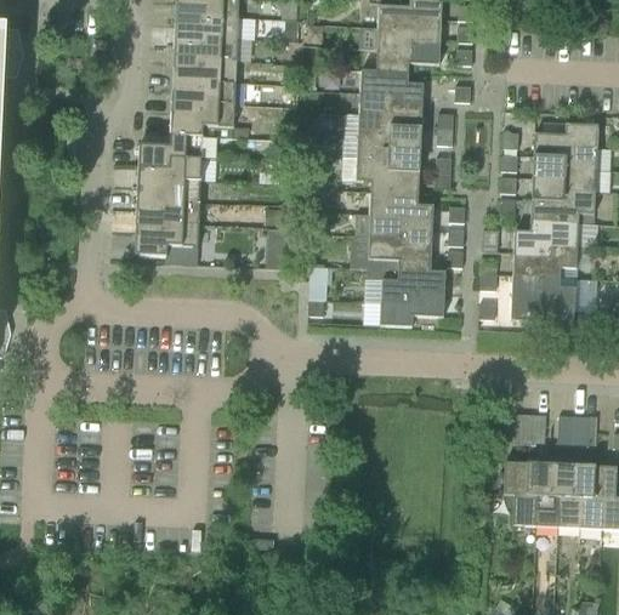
[(208,0),(208,1),(176,0),(175,23),(208,24),(209,13),(239,15),(239,0),(208,0)]
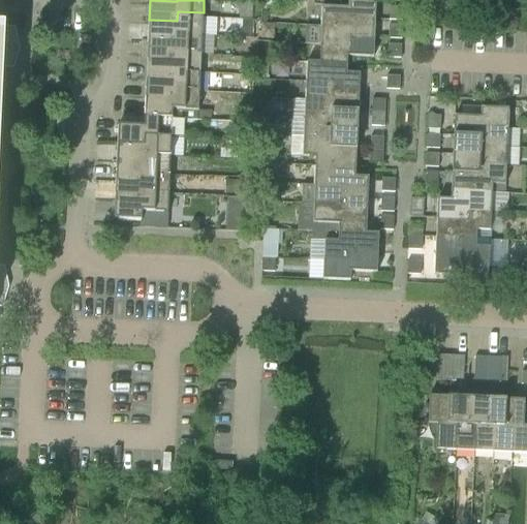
[(349,14),(376,16),(377,0),(348,0),(348,4),(322,3),(321,23),(349,24),(349,14)]
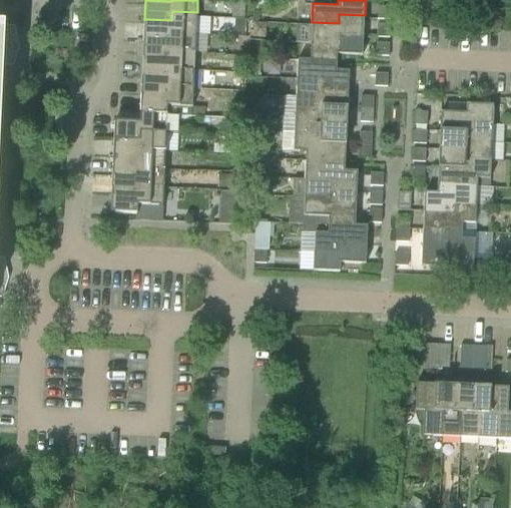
[(391,16),(392,3),(379,2),(378,16),(391,16)]
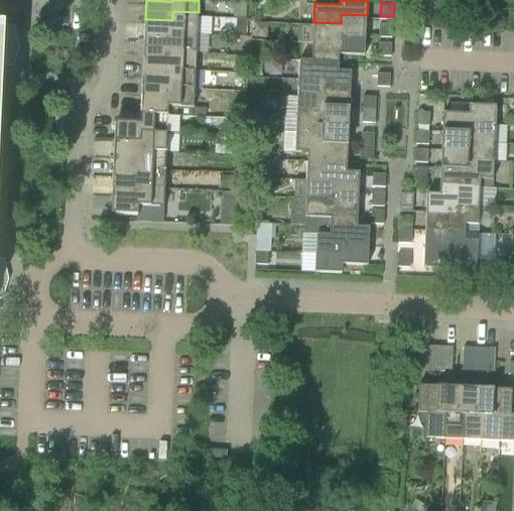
[(145,19),(145,36),(171,38),(172,29),(198,30),(199,12),(173,11),(172,20),(145,19)]
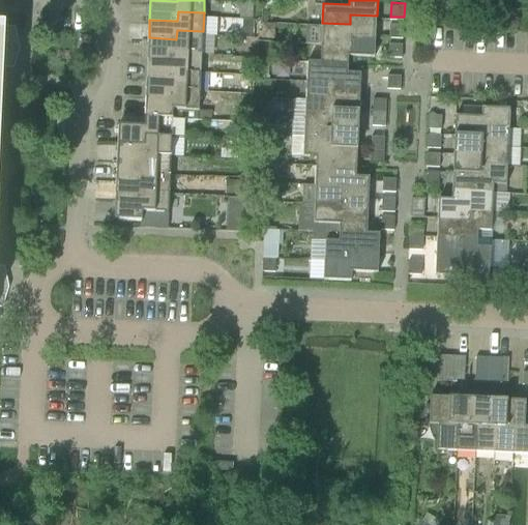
[(350,24),(322,23),(322,41),(349,42),(349,33),(376,34),(377,16),(350,15),(350,24)]
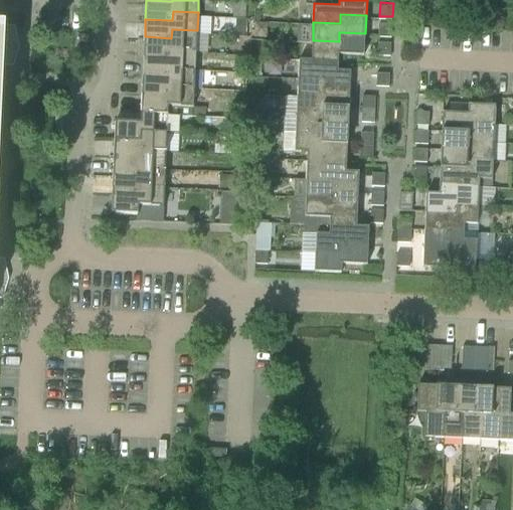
[(237,17),(237,29),(249,29),(249,18),(237,17)]
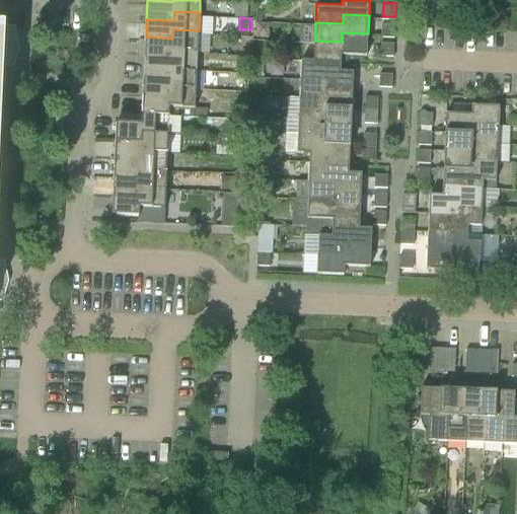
[(394,34),(395,21),(382,20),(382,34),(394,34)]
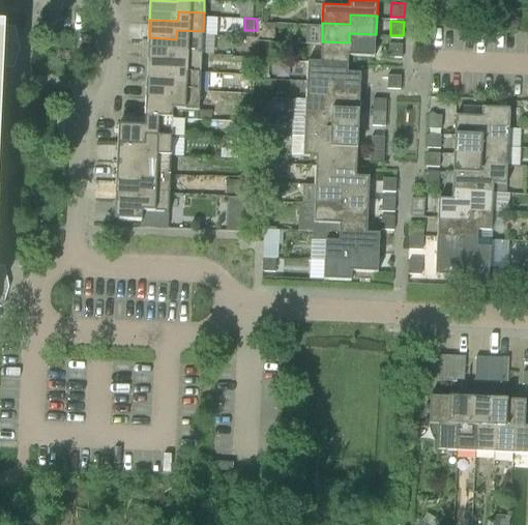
[(0,144),(4,44),(21,45),(16,24),(0,22),(0,144)]
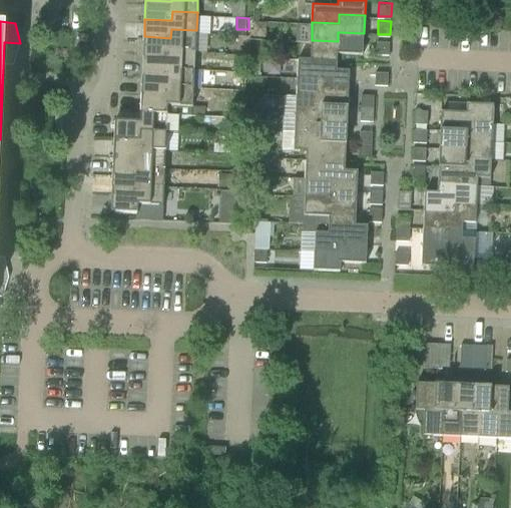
[(170,38),(144,36),(143,54),(169,55),(170,47),(195,48),(196,30),(171,29),(170,38)]
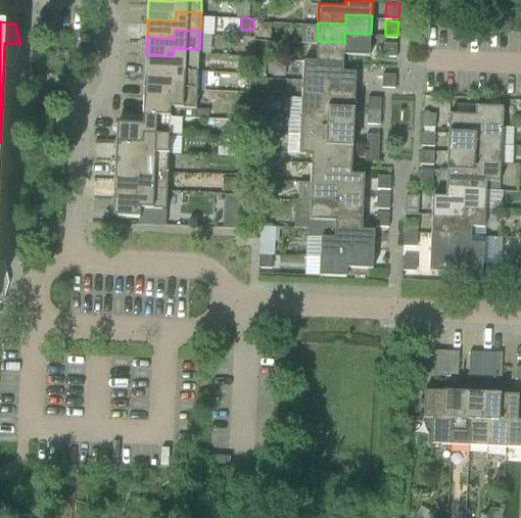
[(304,56),(304,58),(344,60),(344,52),(370,53),(371,34),(344,33),(344,42),(318,41),(317,57),(304,56)]
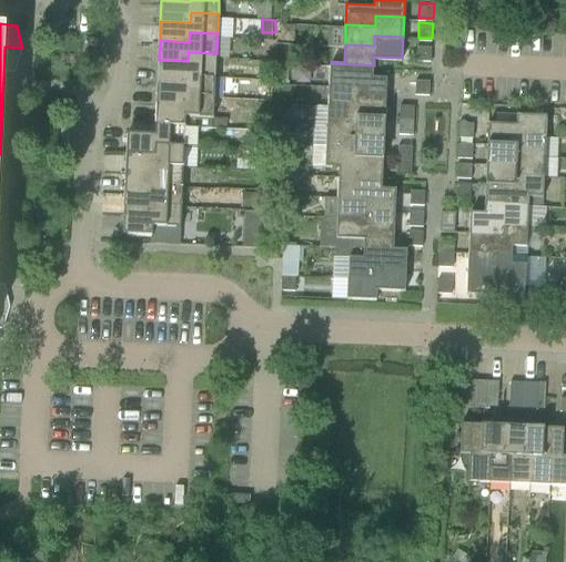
[(417,58),(432,59),(432,43),(417,43),(417,58)]
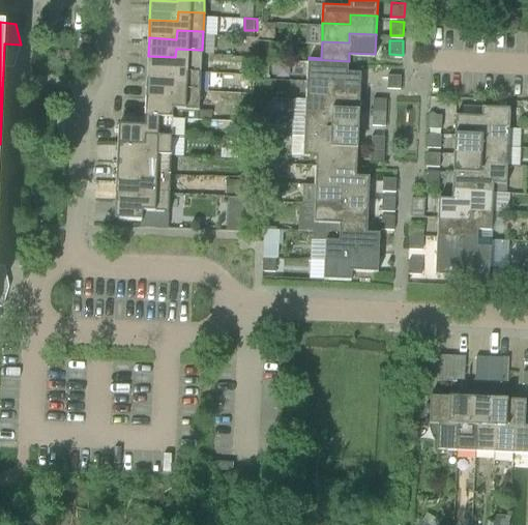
[(175,57),(148,56),(147,75),(175,77),(175,67),(201,68),(202,50),(176,49),(175,57)]
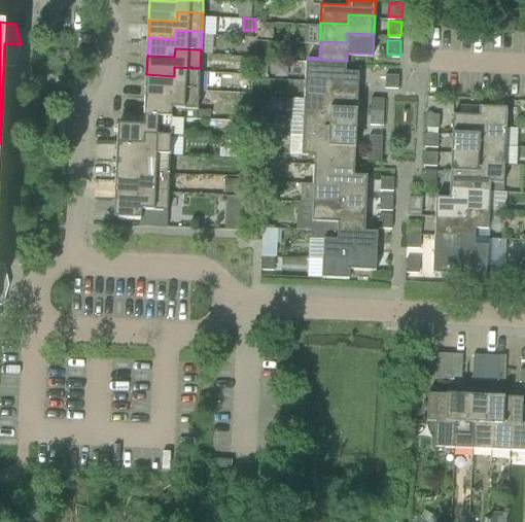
[(241,56),(240,65),(251,65),(251,56),(241,56)]
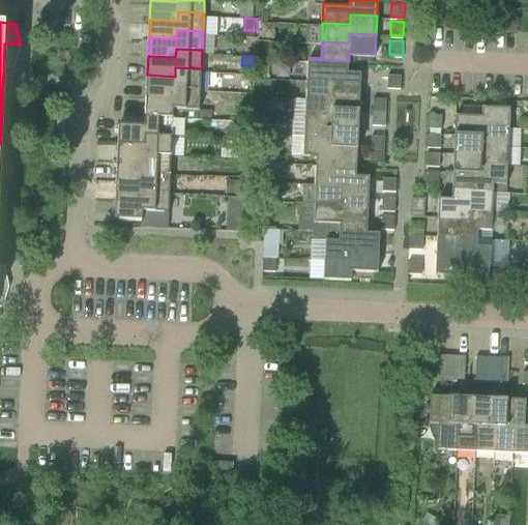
[(349,61),(309,59),(308,78),(334,79),(333,88),(360,90),(361,70),(348,69),(349,61)]
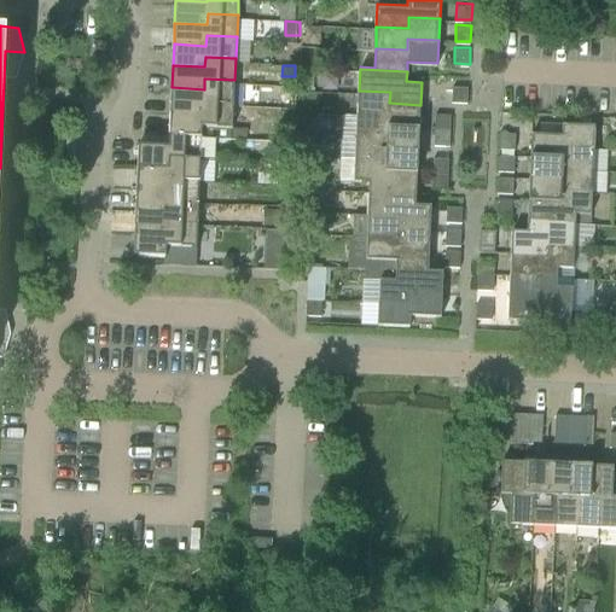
[(172,87),(170,110),(203,111),(204,100),(234,102),(234,80),(204,79),(204,89),(172,87)]
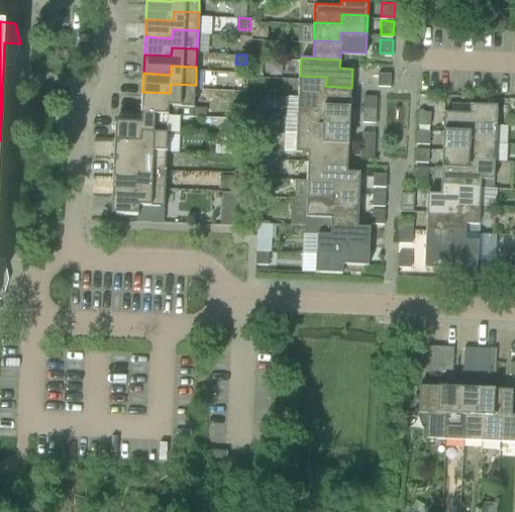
[(239,75),(238,89),(247,89),(248,71),(239,70),(239,75)]
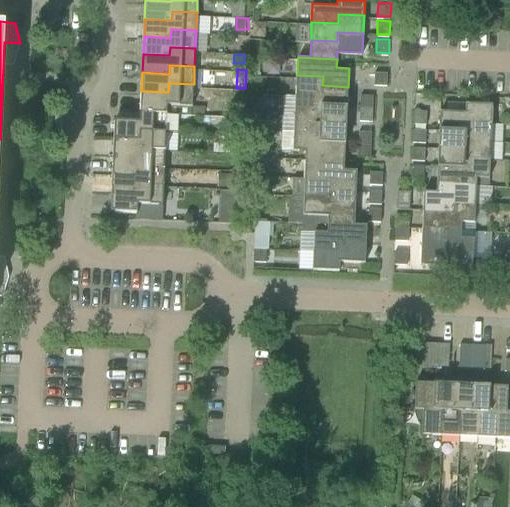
[(387,83),(388,70),(375,69),(374,83),(387,83)]
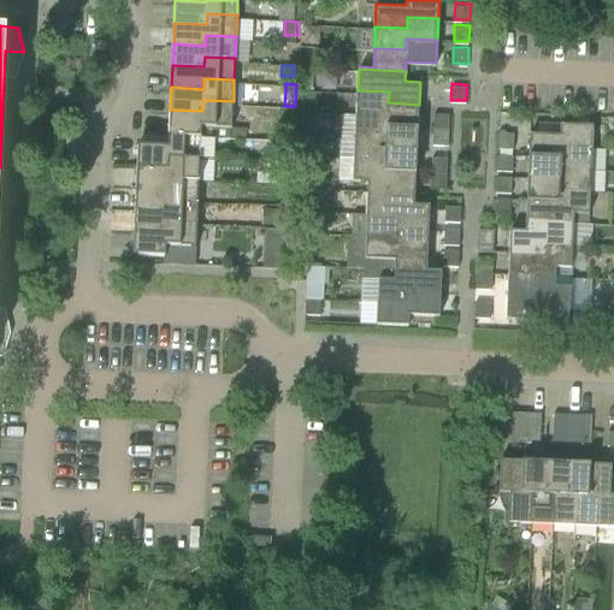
[(284,106),(285,89),(279,89),(278,96),(267,96),(267,105),(284,106)]
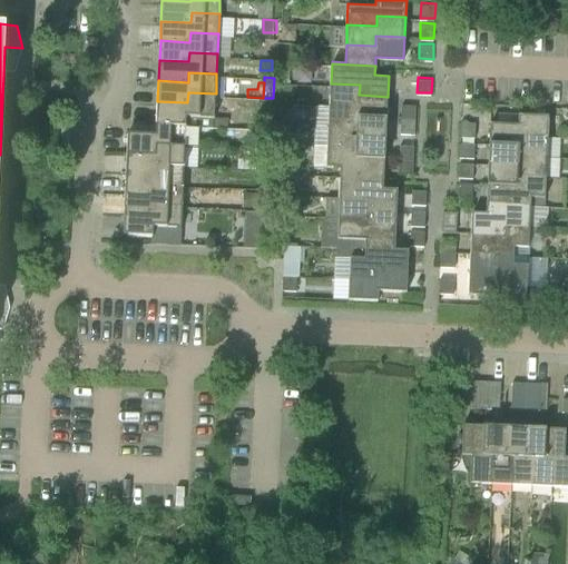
[(331,83),(330,104),(359,105),(358,115),(387,117),(388,97),(359,95),(360,85),(331,83)]
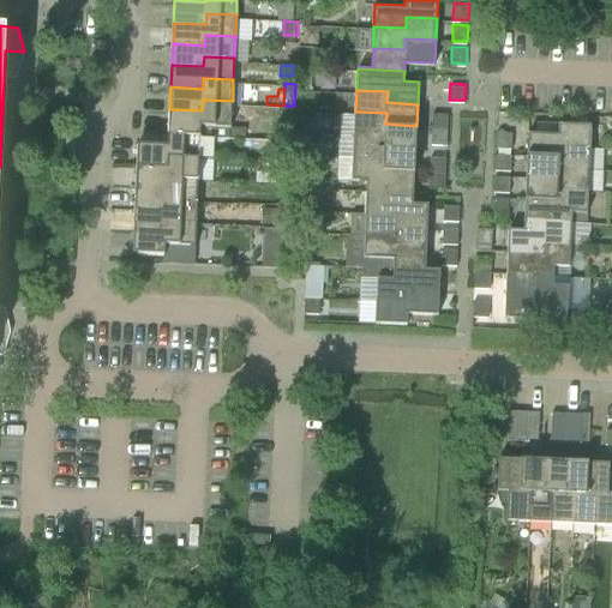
[(201,133),(231,136),(232,124),(233,101),(203,100),(202,110),(169,109),(168,131),(201,133)]
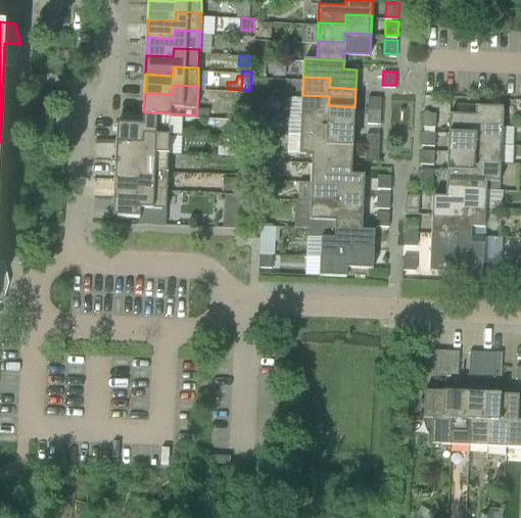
[(369,94),(369,107),(381,108),(382,95),(369,94)]
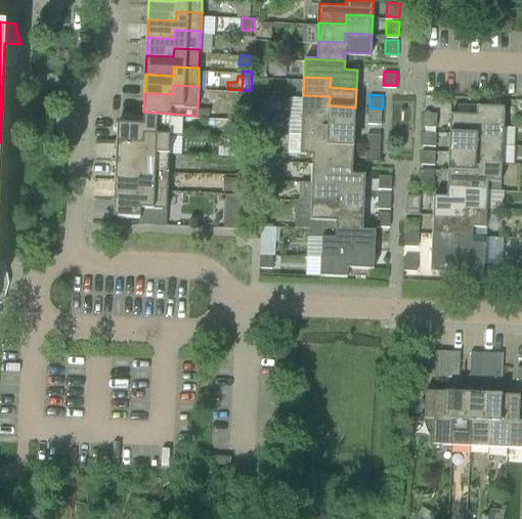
[(330,96),(303,95),(302,114),(329,115),(329,124),(355,126),(355,107),(329,105),(330,96)]
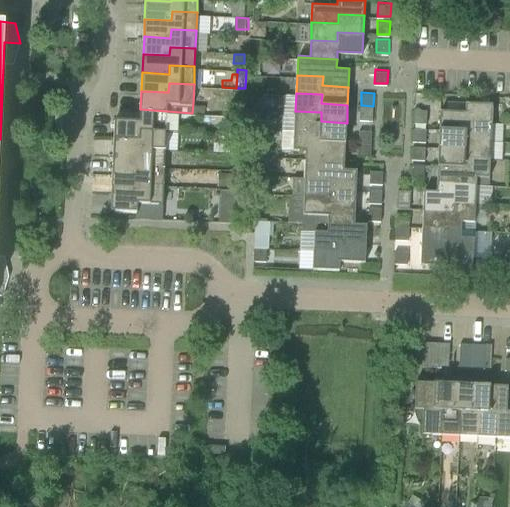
[(466,119),(492,121),(493,102),(466,101),(466,110),(440,109),(439,127),(465,128),(466,119)]
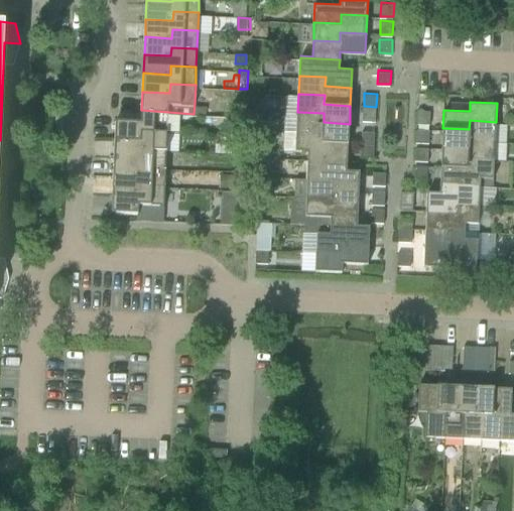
[(376,107),(364,106),(363,119),(376,120),(376,107)]
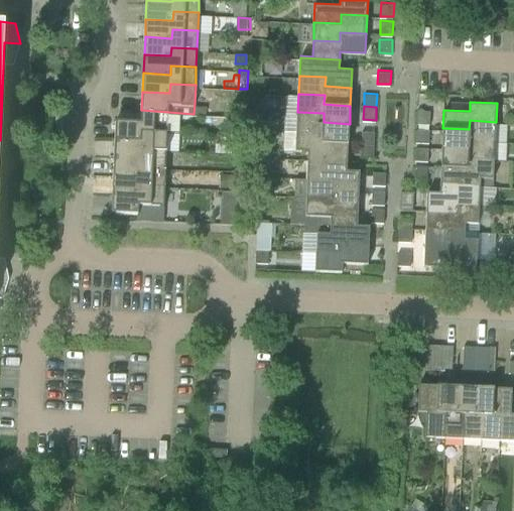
[(431,109),(418,109),(417,122),(430,123),(431,109)]
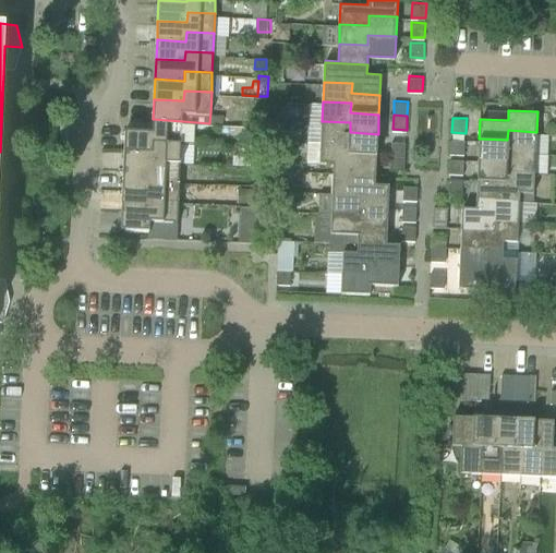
[(125,128),(124,147),(154,148),(154,140),(181,141),(182,121),(153,119),(153,120),(153,130),(132,129),(125,128)]
